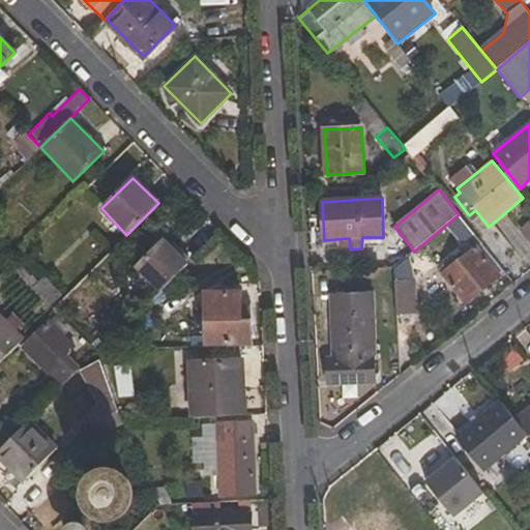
[(529,223),(520,231),(529,243),(529,223)]
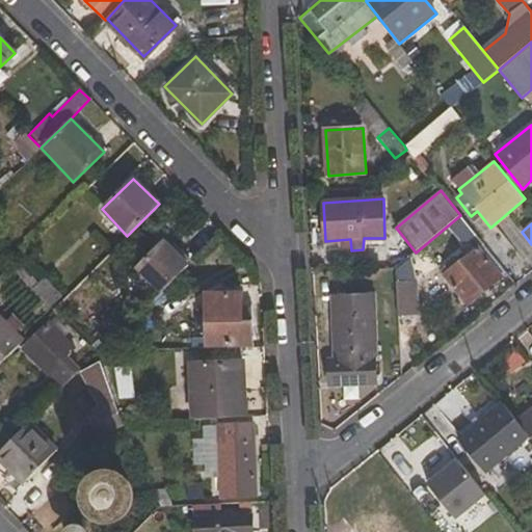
[(136,266),(160,291),(188,264),(162,239),(136,266)]
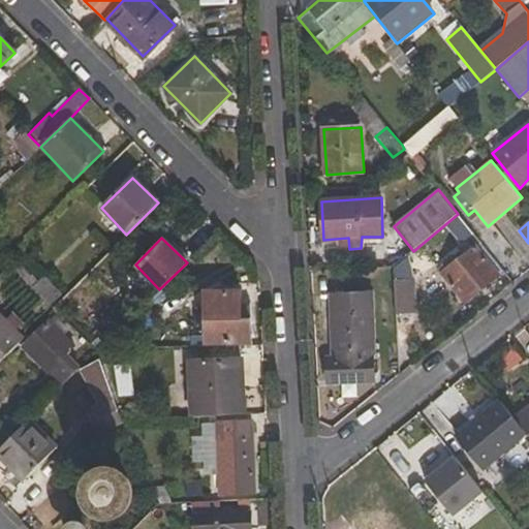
[(500,274),(476,245),(441,273),(465,303),(500,274)]
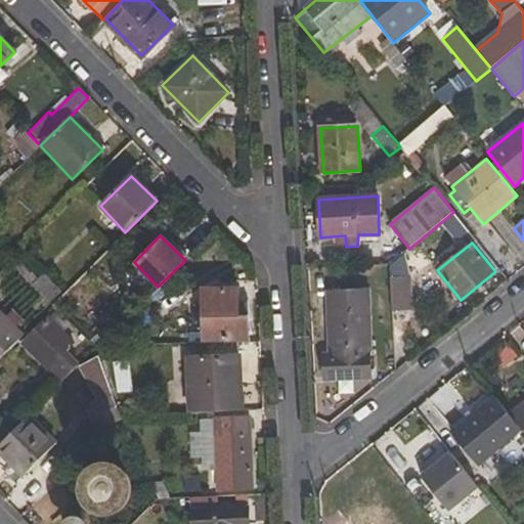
[(405,253),(389,265),(392,311),(410,310),(409,275),(405,253)]
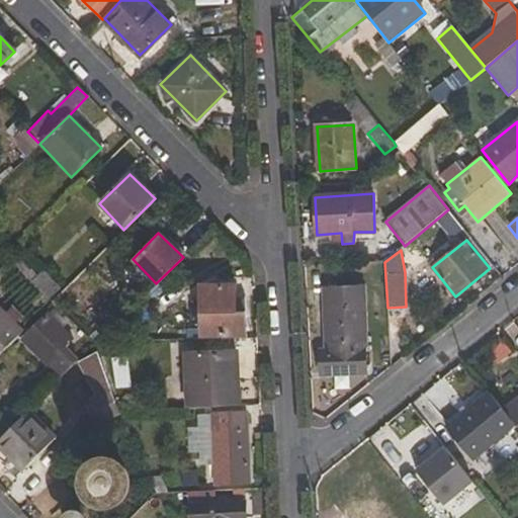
[(236,295),(235,284),(198,286),(201,337),(246,336),(245,296),(236,295)]
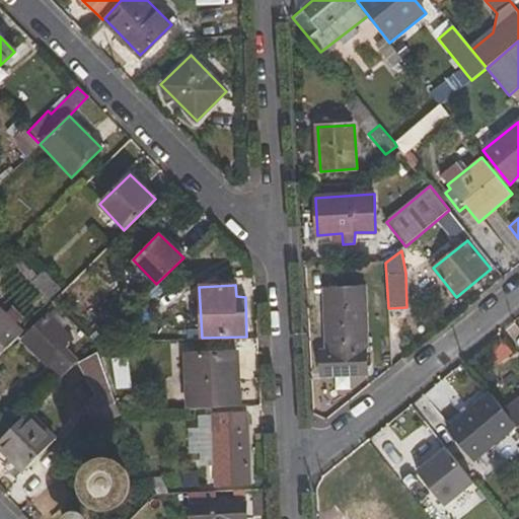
[(366,374),(361,288),(324,290),(327,352),(318,353),(320,376),(366,374)]
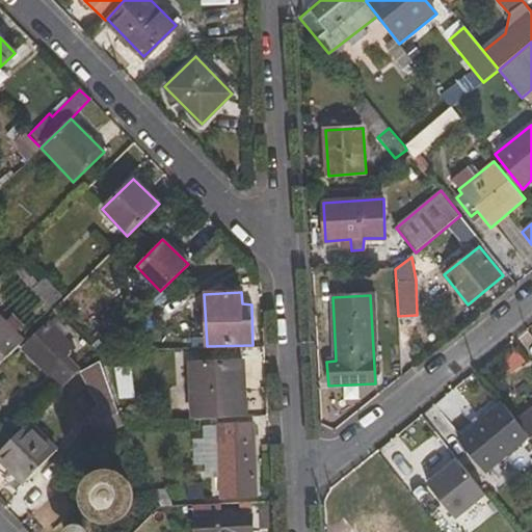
[(0,362),(23,340),(0,317),(0,362)]
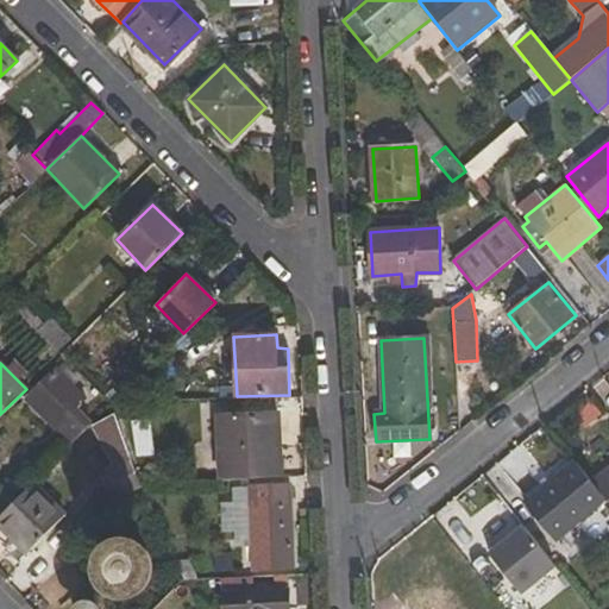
[(170,397),(154,364),(125,393),(129,399),(170,397)]
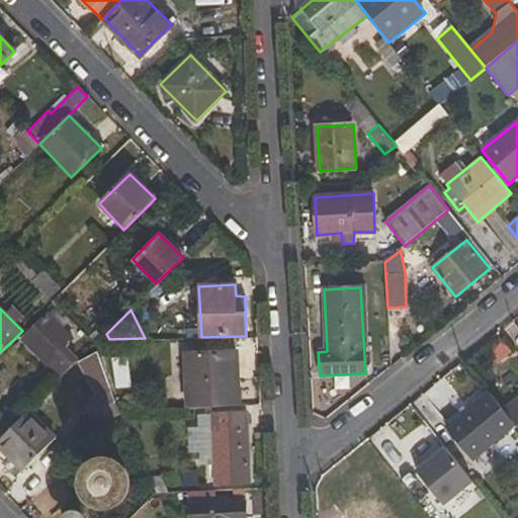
[(22,339),(61,379),(79,359),(66,347),(73,339),(47,313),(22,339)]
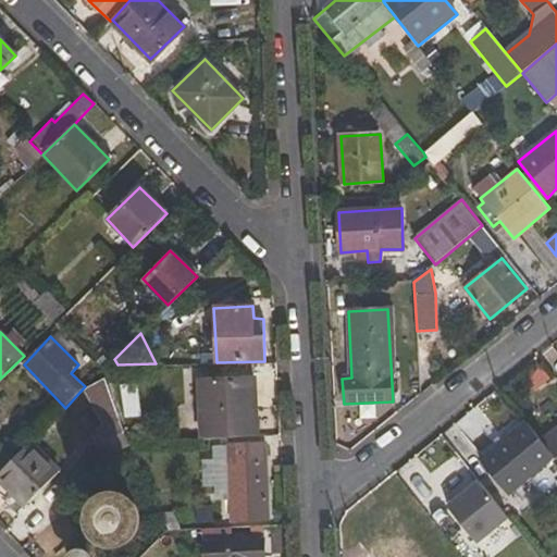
[(107,452),(128,444),(104,375),(90,390),(108,424),(99,429),(107,452)]
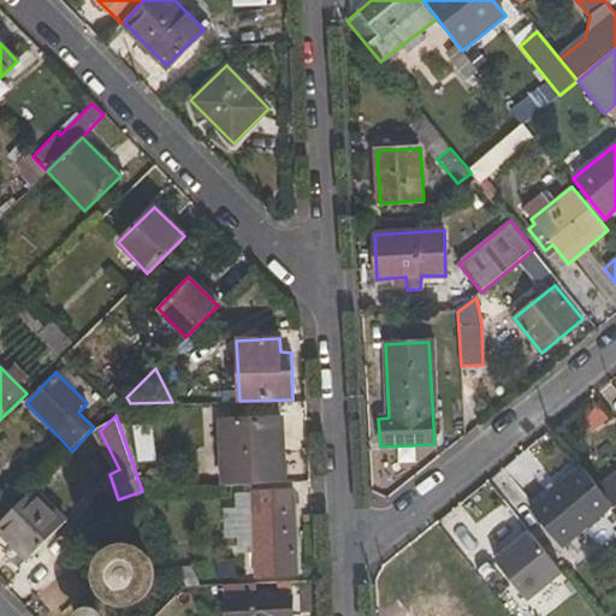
[(282,418),(218,421),(220,486),(285,483),(282,418)]
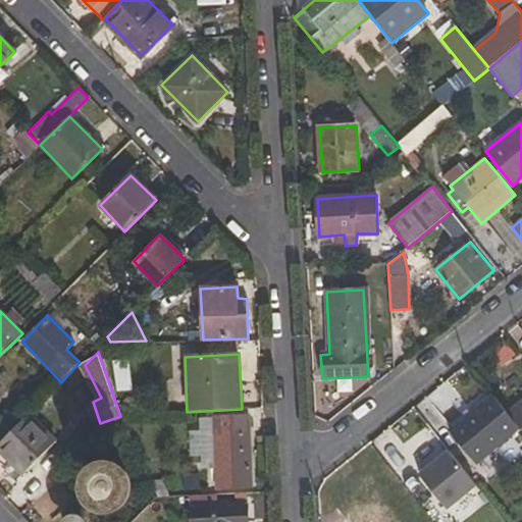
[(520,429),(507,411),(492,394),(450,430),(476,463),(520,429)]
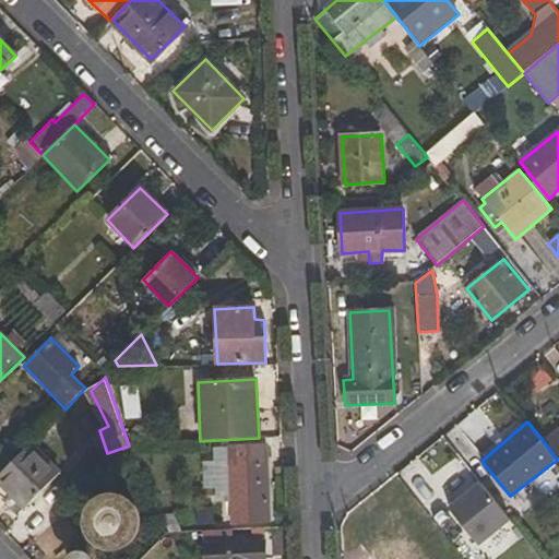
[(558,461),(558,427),(543,440),(557,460),(558,461)]
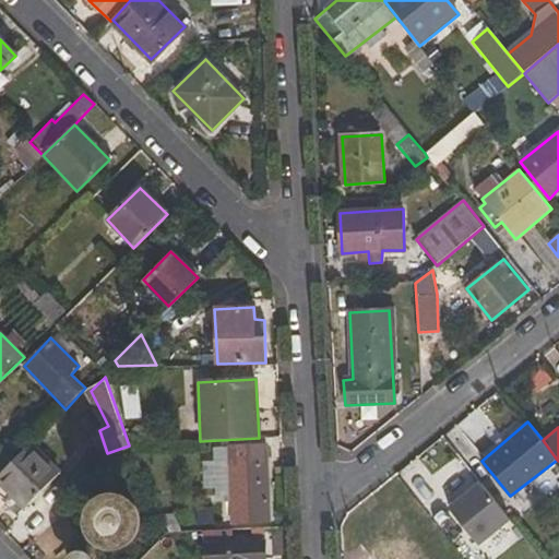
[(60,472),(32,442),(0,473),(0,485),(23,510),(60,472)]
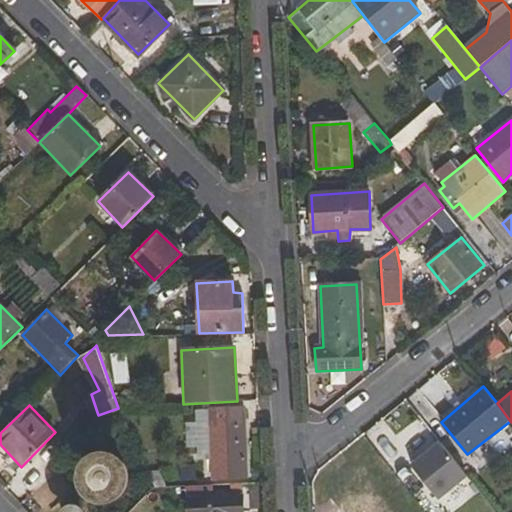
[(245,477),(243,407),(208,409),(212,478),(245,477)]
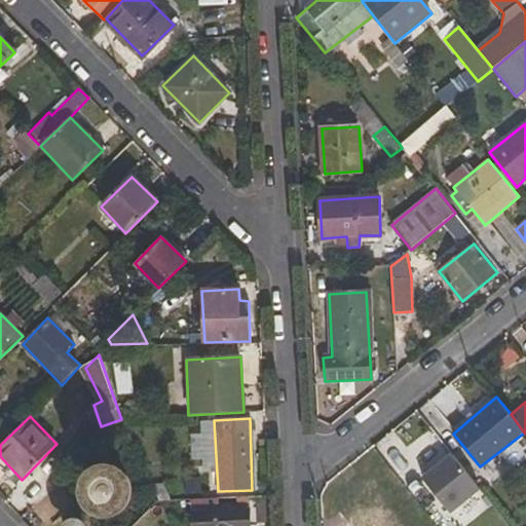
[(450,513),(480,489),(452,454),(422,478),(450,513)]
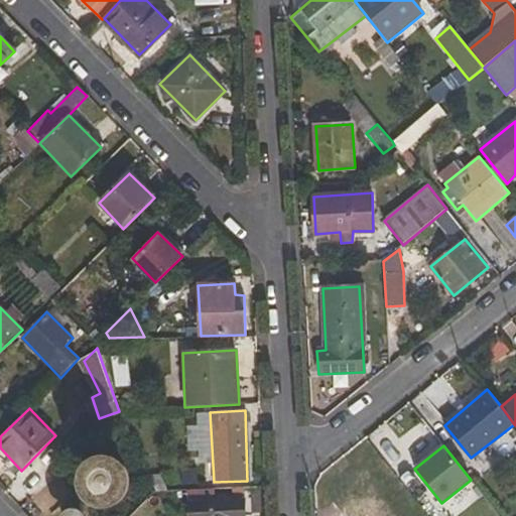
[(112,457),(102,457),(94,463),(89,470),(87,480),(90,489),(93,492),(99,497),(106,499),(112,500),(121,496),(127,491),(130,483),(130,475),(125,464),(119,459),(112,457)]
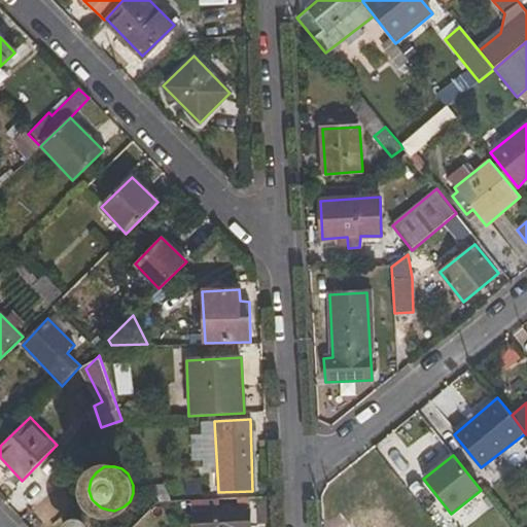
[(250,526),(249,511),(191,514),(191,526),(250,526)]
